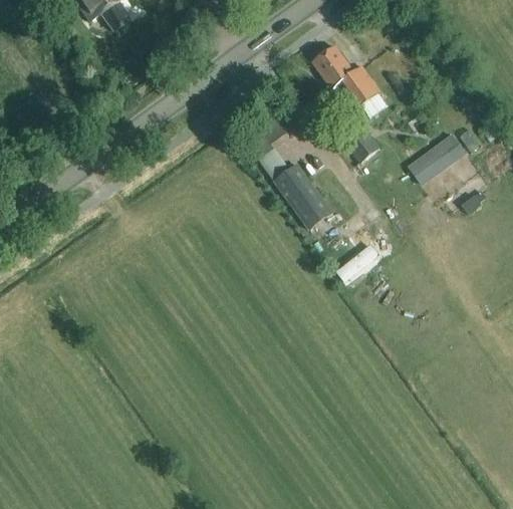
[(122,15),(126,11),(118,0),(75,0),(88,19),(99,12),(111,29),(125,19),(122,15)]
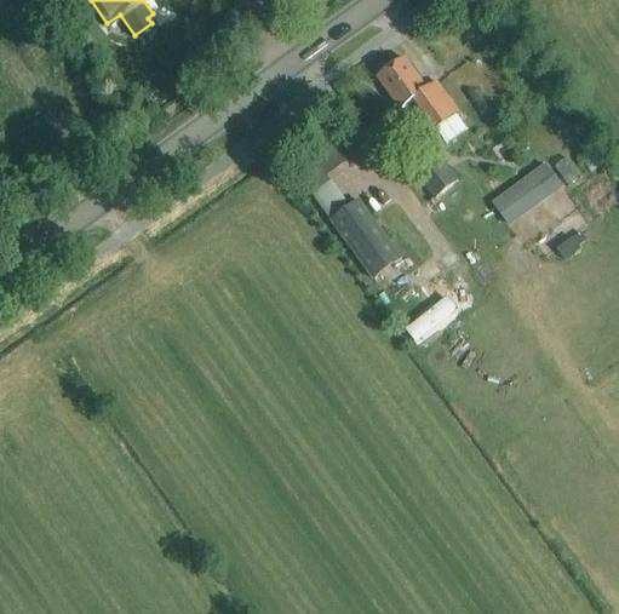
[(425,86),(402,55),(374,74),(399,105),(412,96),(437,132),(442,128),(439,124),(458,110),(435,79),(425,86)]
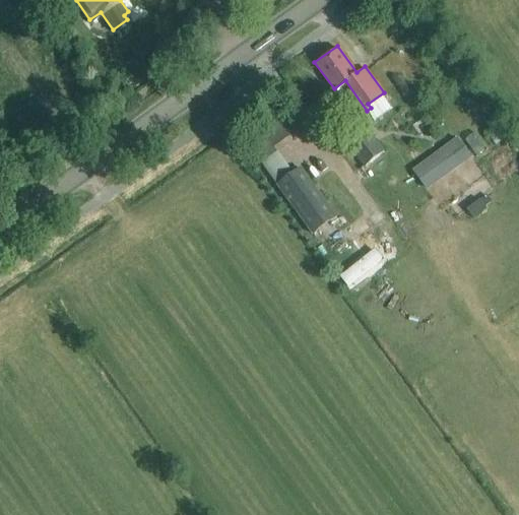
[(364,164),(383,147),(363,122),(342,139),(364,164)]
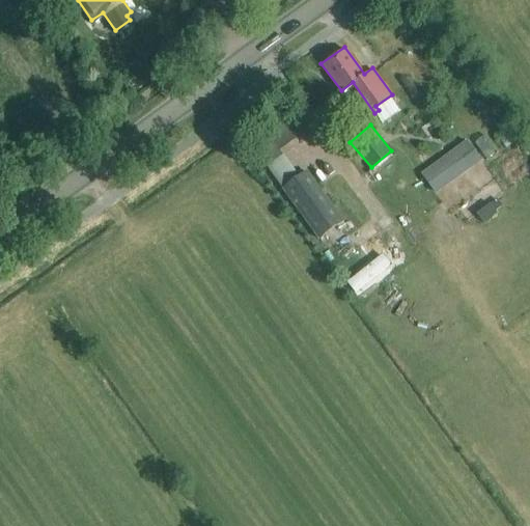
[(434,188),(478,155),(467,141),(423,172),(434,188)]
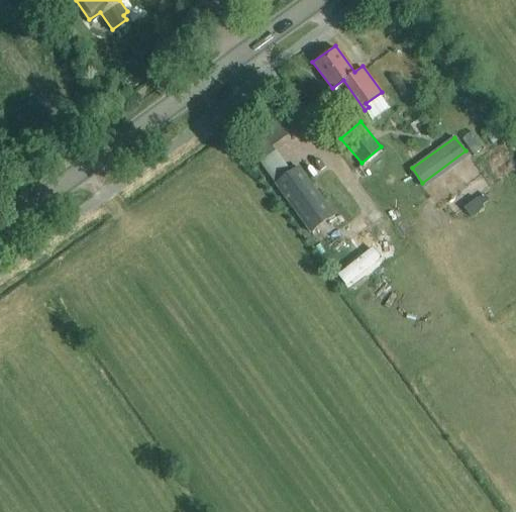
[(334,213),(298,164),(274,181),(310,231),(334,213)]
